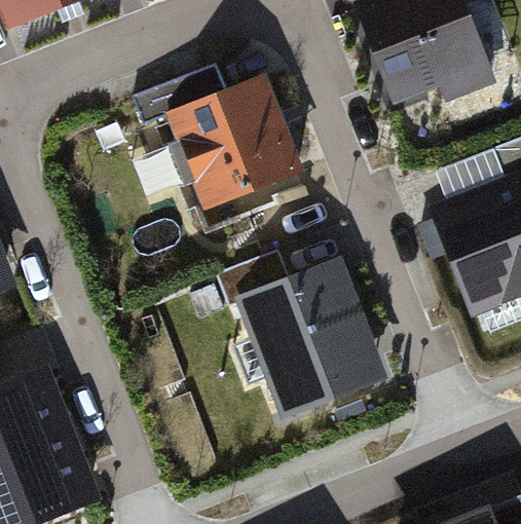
[(3,0),(7,10),(34,0),(3,0)]
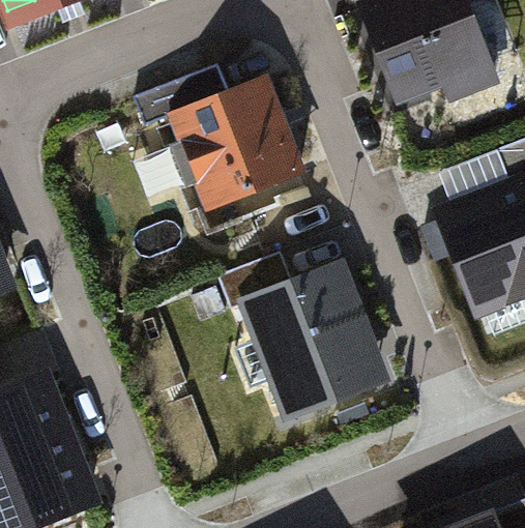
[(467,0),(376,0),(357,7),(396,104),(448,83),(455,99),(500,81),(467,0)]
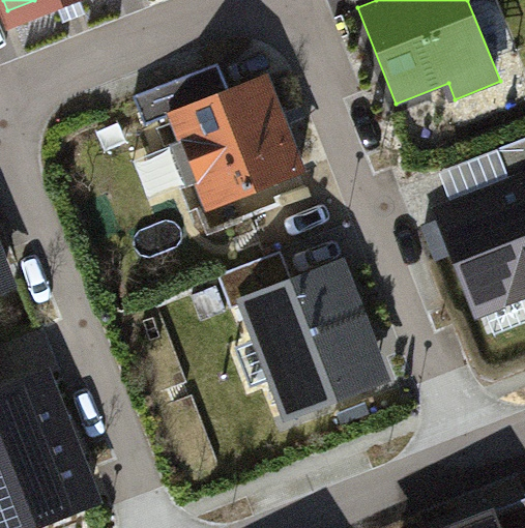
[(268,74),(167,113),(205,212),(307,172),(268,74)]
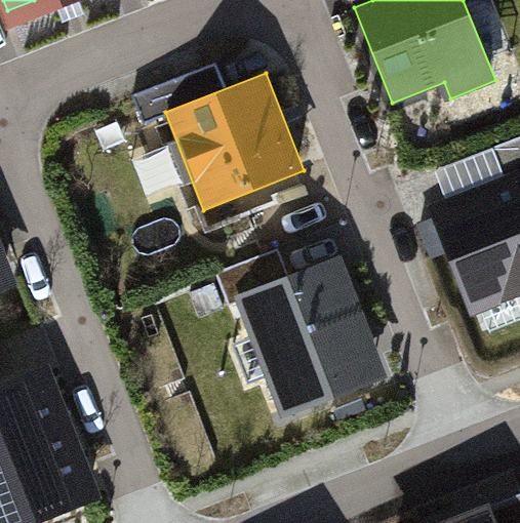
[(519,185),(438,214),(470,305),(519,286),(519,185)]
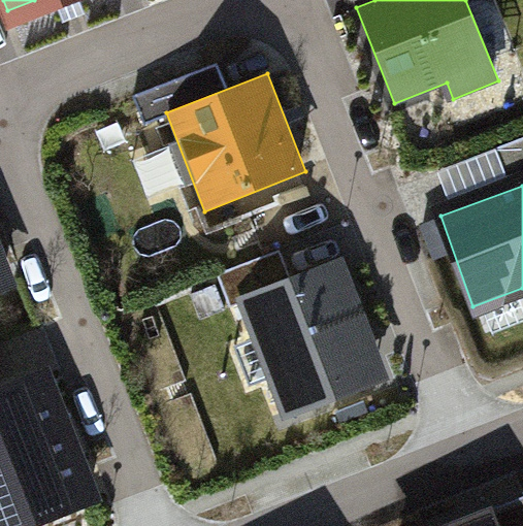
[(0,285),(9,282),(0,256),(0,285)]
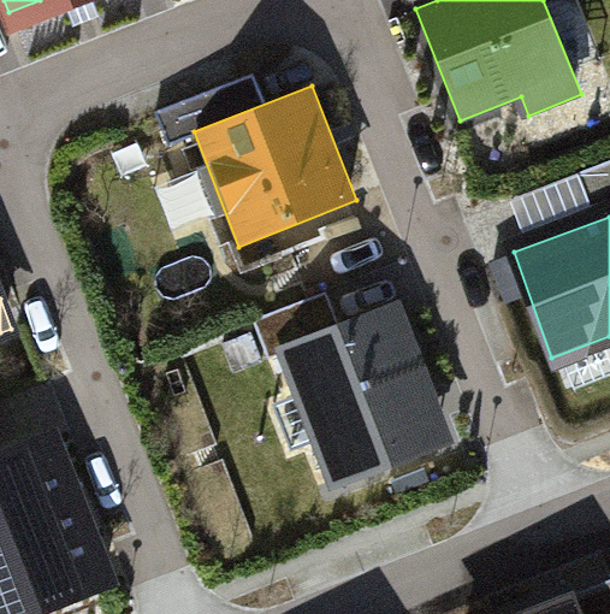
[(282,356),(332,482),(446,436),(396,311),(282,356)]
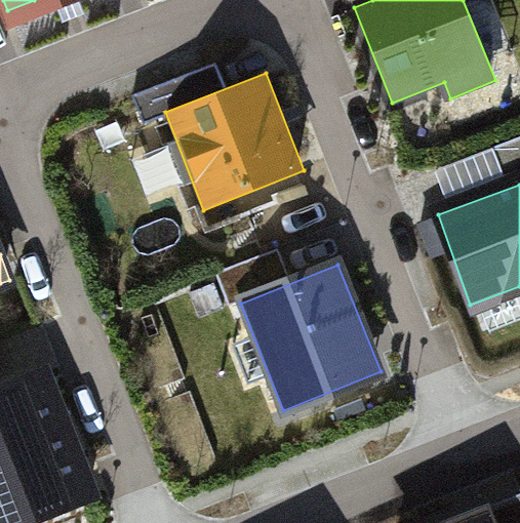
[(50,371),(0,390),(0,522),(17,522),(96,493),(50,371)]
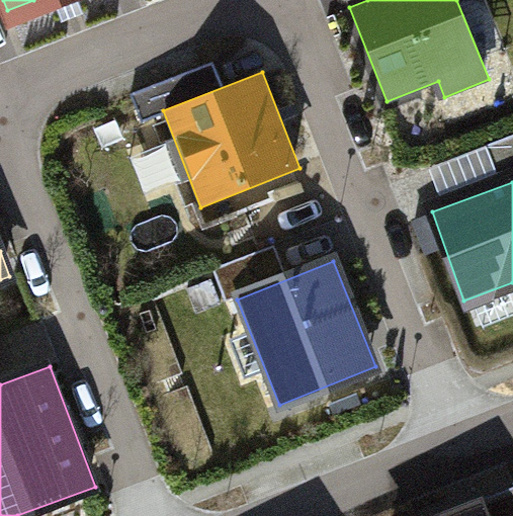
[(488,515),(483,503),(450,515),(488,515)]
